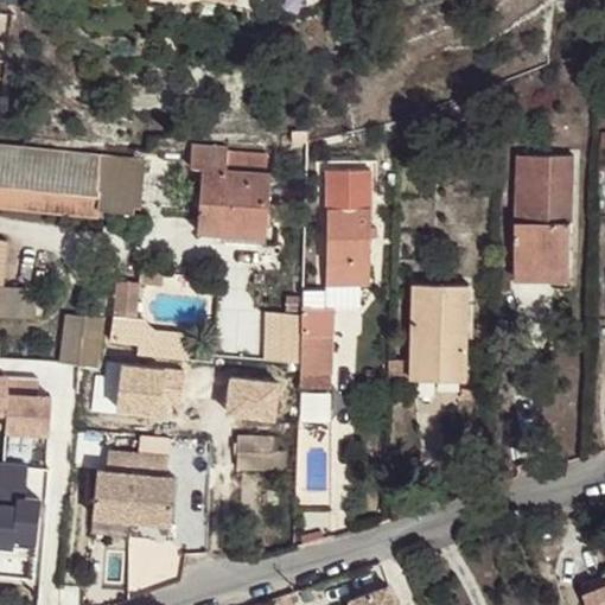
[(224,153),(225,148),(190,146),(189,169),(202,170),(197,234),(222,235),(222,229),(262,231),(267,174),(265,173),(266,157),(224,153)]
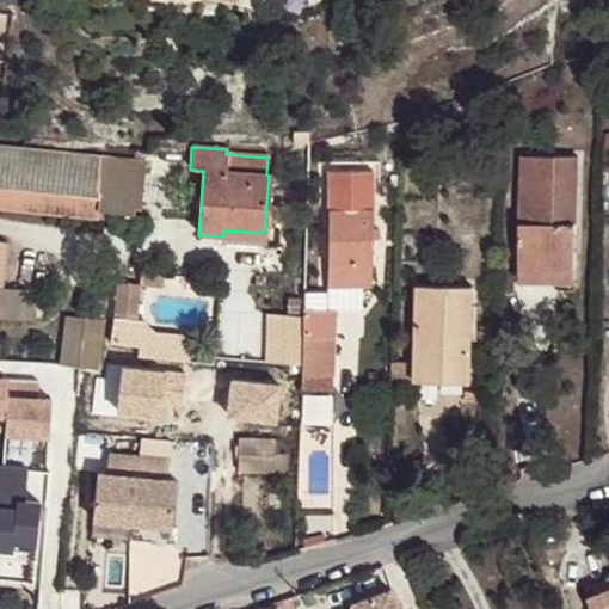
[(0,209),(97,221),(97,211),(131,215),(133,209),(139,209),(143,153),(135,153),(133,164),(0,148),(0,209)]
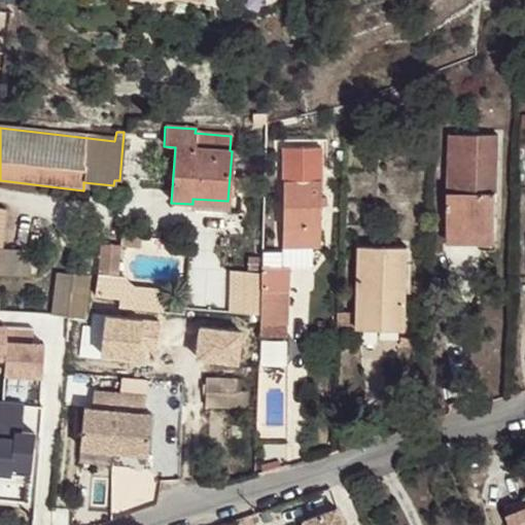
[(448,245),(492,246),(495,137),(455,137),(455,151),(449,151),(449,180),(455,180),(454,194),(448,194),(448,245)]
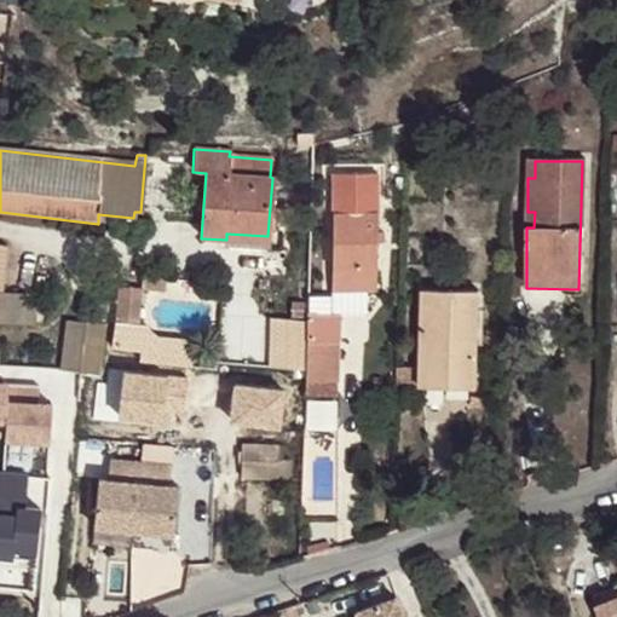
[(322,367),(321,381),(336,381),(338,315),(356,315),(356,292),(365,293),(374,293),(375,215),(333,215),(330,298),(309,298),(306,367),(322,367)]
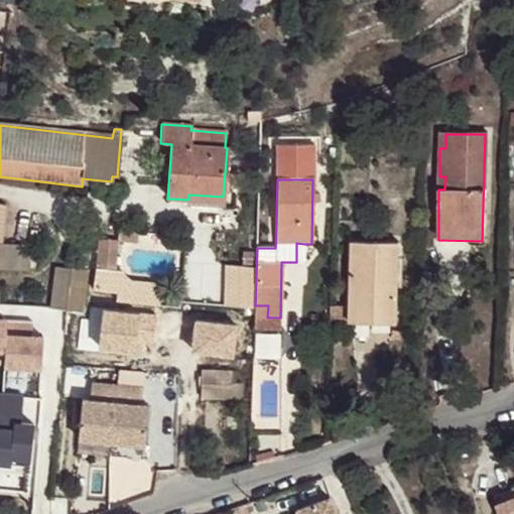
[(223,207),(223,197),(188,195),(188,200),(187,204),(223,207)]
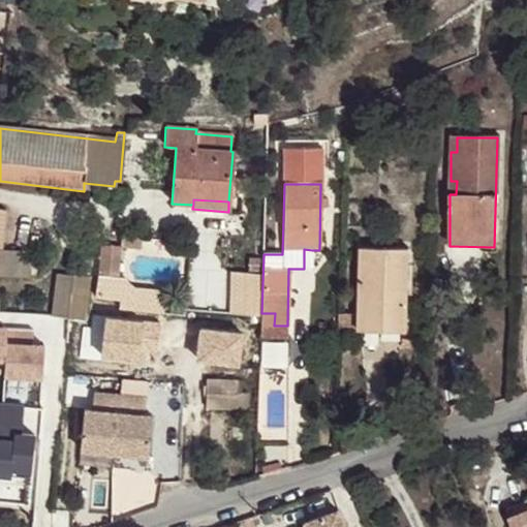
[(141,249),(141,240),(121,238),(121,247),(141,249)]
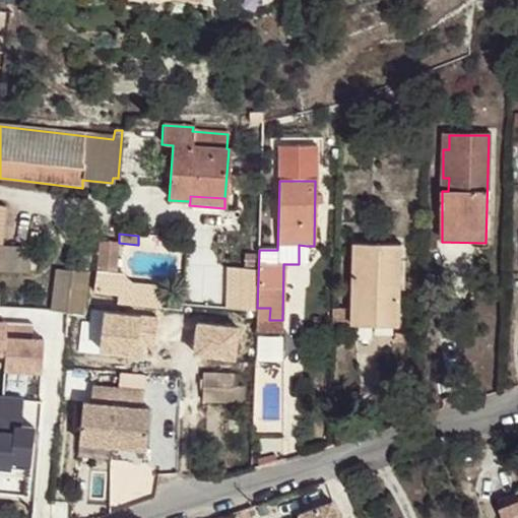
[(115,273),(119,243),(99,242),(93,294),(118,296),(121,273),(115,273)]
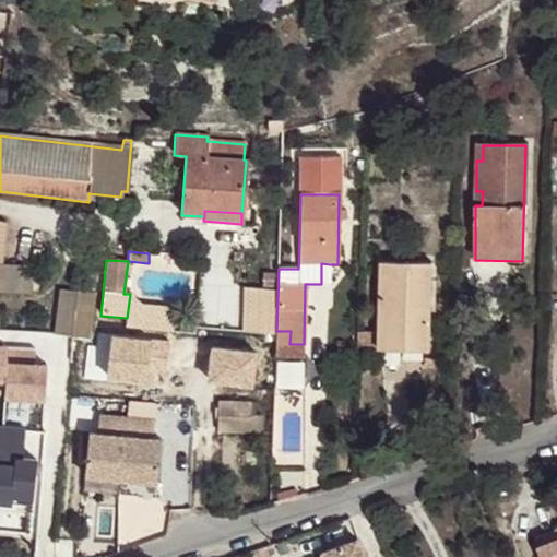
[(430,334),(430,263),(379,263),(379,334),(430,334)]
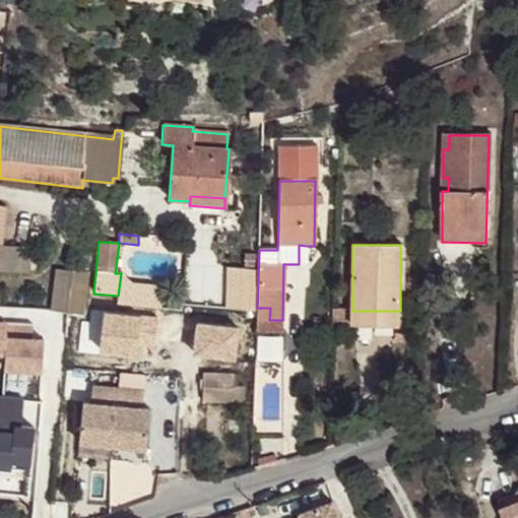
[(0,272),(28,274),(30,248),(0,246),(0,272)]
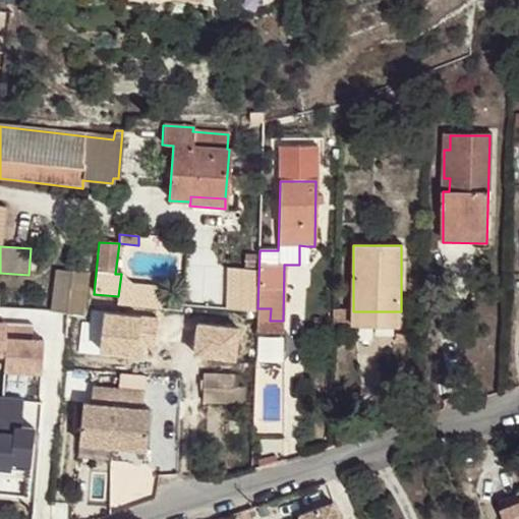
[(81,316),(88,274),(71,272),(66,315),(65,338),(110,344),(115,321),(81,316)]
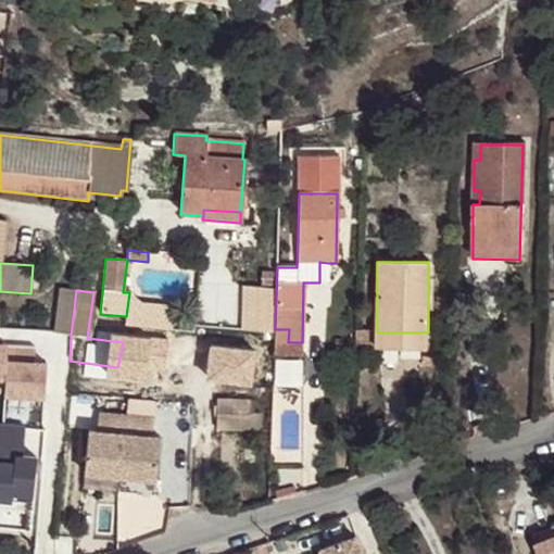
[(275,329),(274,341),(288,342),(289,329),(275,329)]
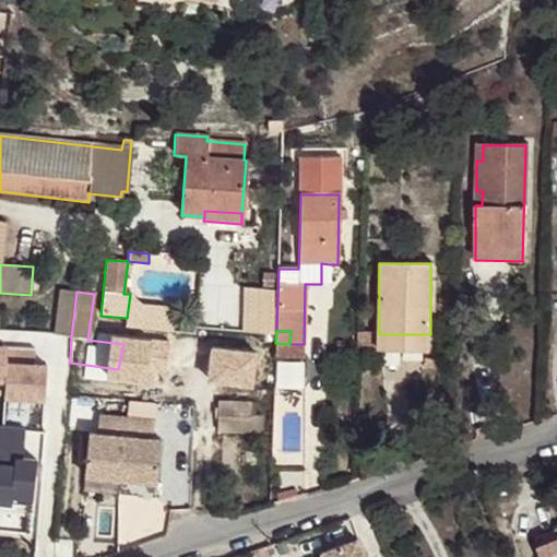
[(430,350),(430,334),(379,334),(379,350),(430,350)]
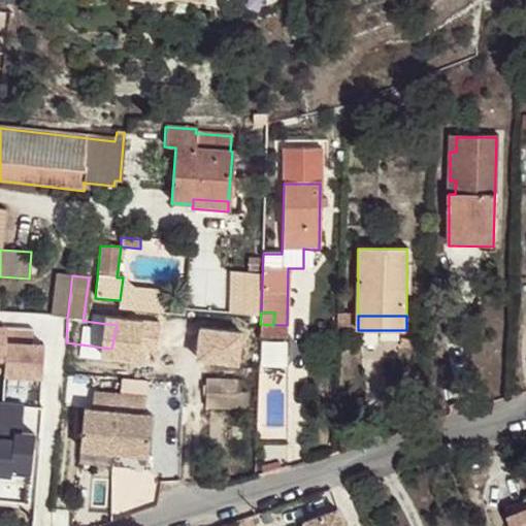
[(36,377),(38,342),(1,339),(2,324),(0,324),(0,374),(36,377)]
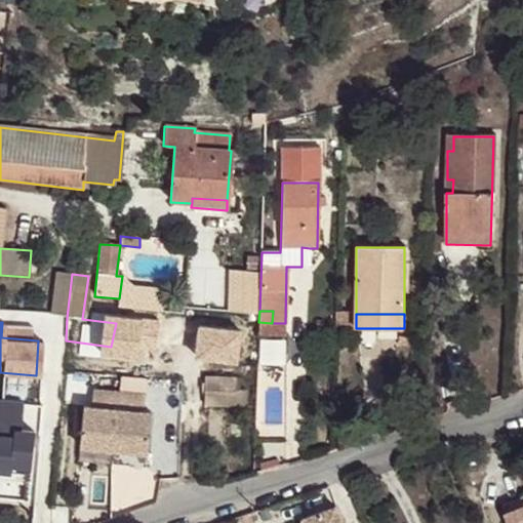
[(285,363),(285,338),(260,338),(260,363),(285,363)]
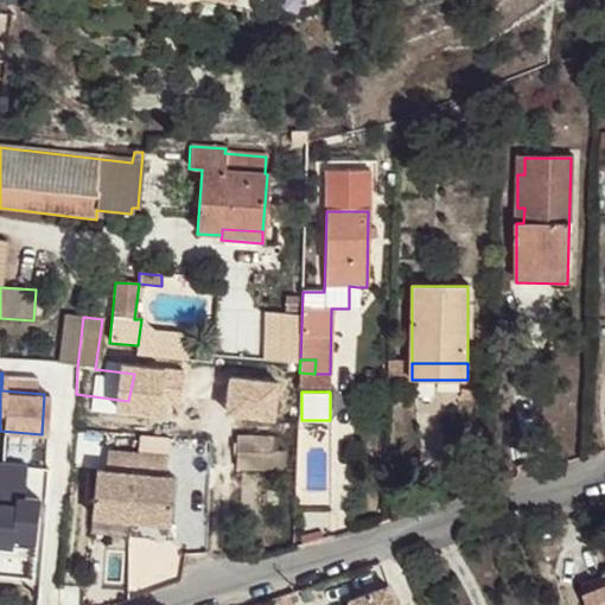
[(237,473),(272,475),(273,457),(278,457),(278,443),(273,443),(273,441),(239,440),(237,473)]
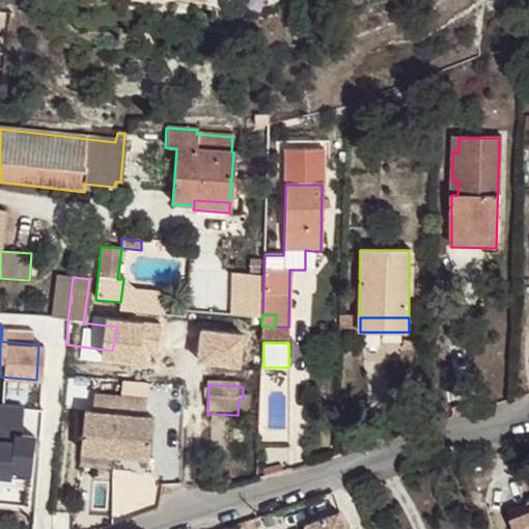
[(144,416),(145,399),(93,395),(92,413),(84,412),(81,453),(149,457),(152,417),(144,416)]
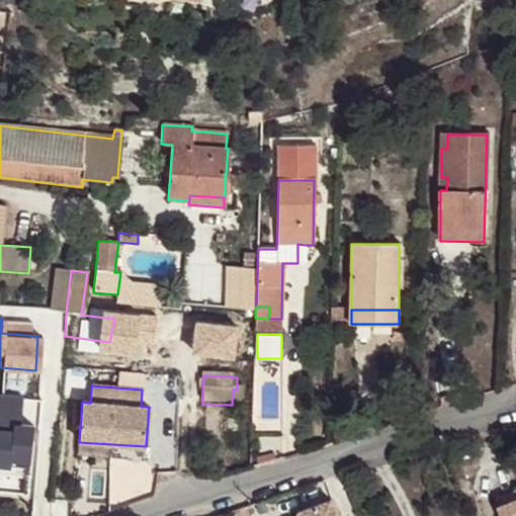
[(0,464),(23,467),(28,424),(19,423),(21,396),(0,393),(0,464)]
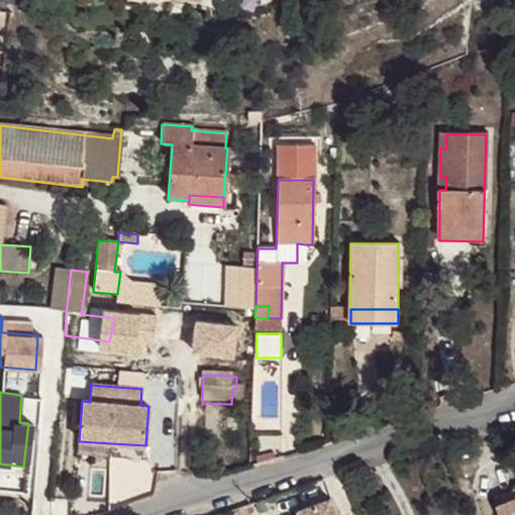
[(514,490),(494,500),(497,506),(514,499),(514,490)]
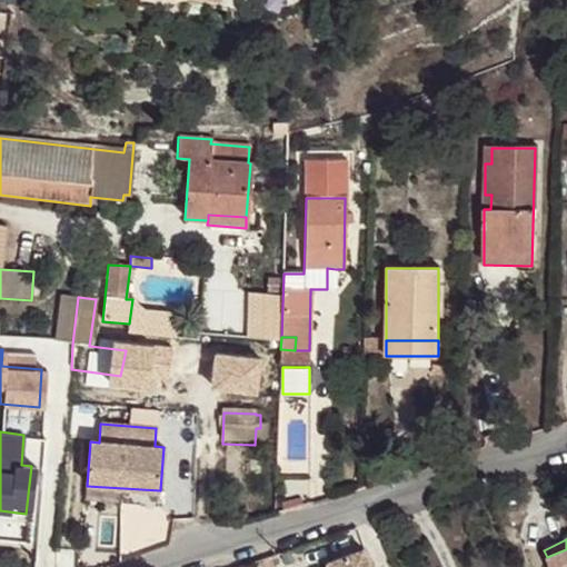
[(352,558),(364,553),(361,549),(351,554),(352,558)]
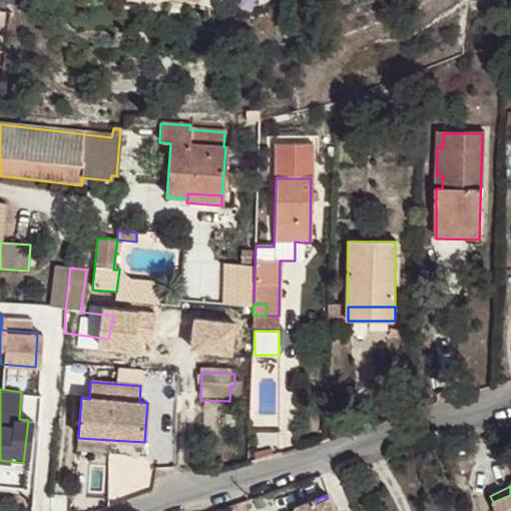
[(510,510),(510,495),(493,502),(496,510),(510,510)]
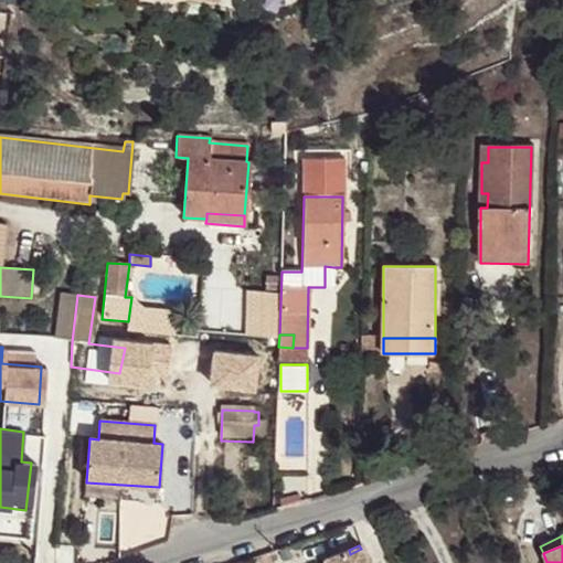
[(365,562),(361,549),(350,554),(349,550),(324,559),(325,562),(365,562)]
